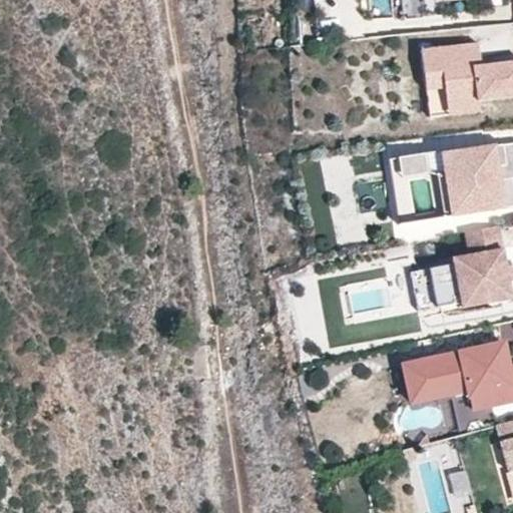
[(401,0),(402,17),(422,16),(420,0),(401,0)]
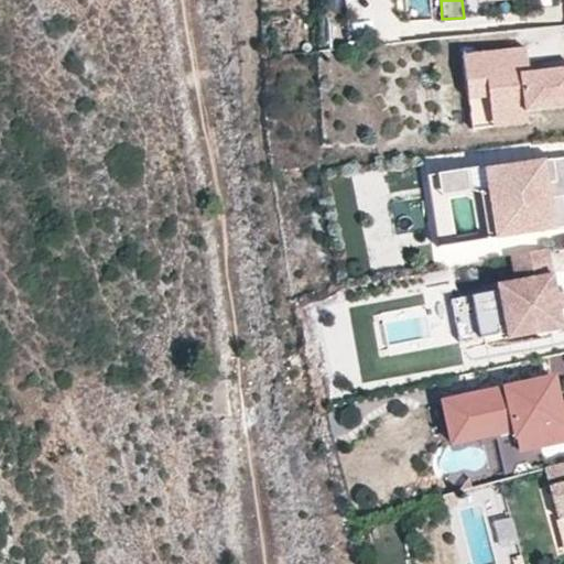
[(465,0),(467,20),(490,17),(488,0),(465,0)]
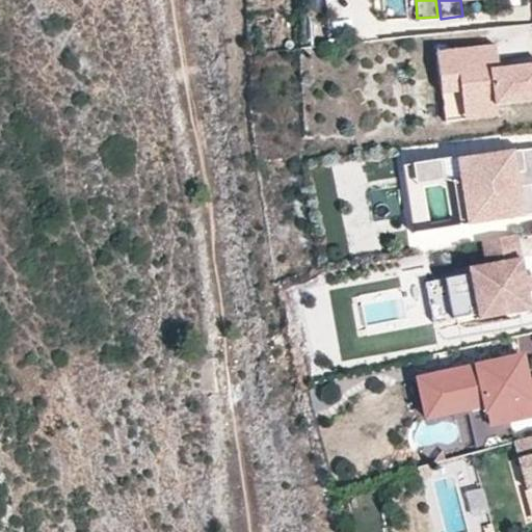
[(496,45),(436,53),(440,78),(458,75),(463,109),(531,100),(531,63),(499,69),(496,45)]
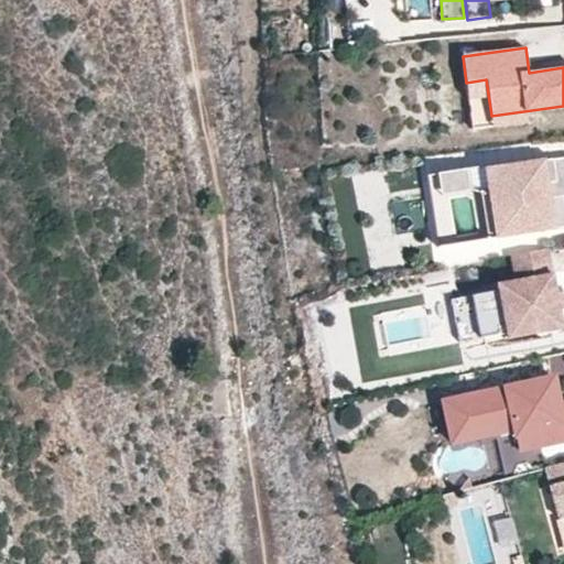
[(486,79),(466,83),(470,119),(491,116),(486,79)]
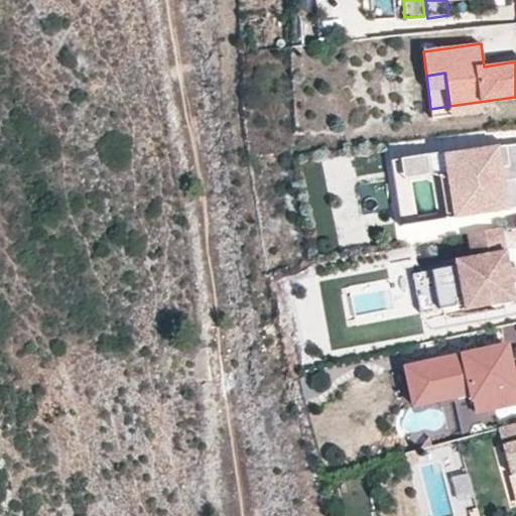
[(481,103),(449,106),(450,116),(482,112),(481,103)]
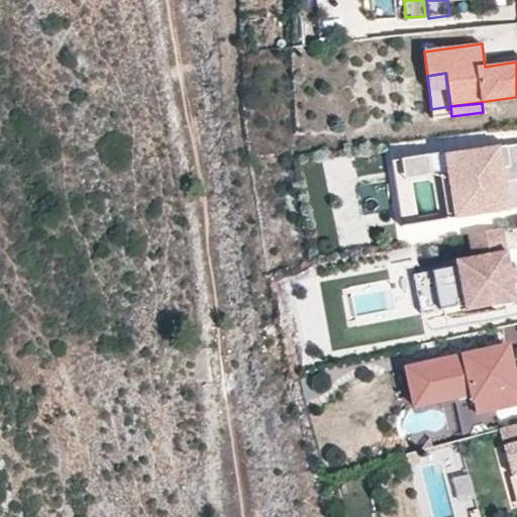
[(516,180),(516,144),(446,154),(454,217),(508,210),(505,194),(498,194),(497,184),(504,182),(516,180)]
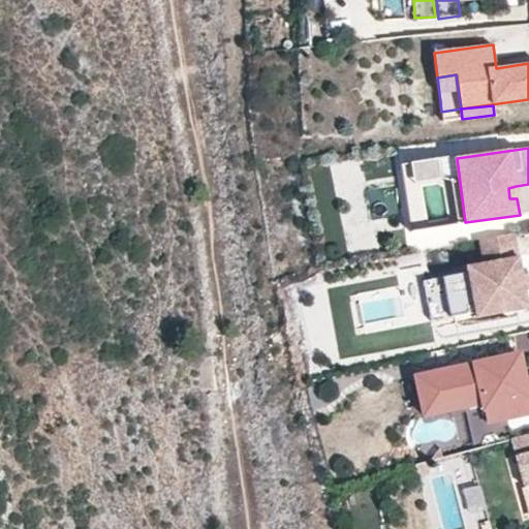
[(449,180),(456,155),(411,161),(413,181),(441,178),(449,180)]
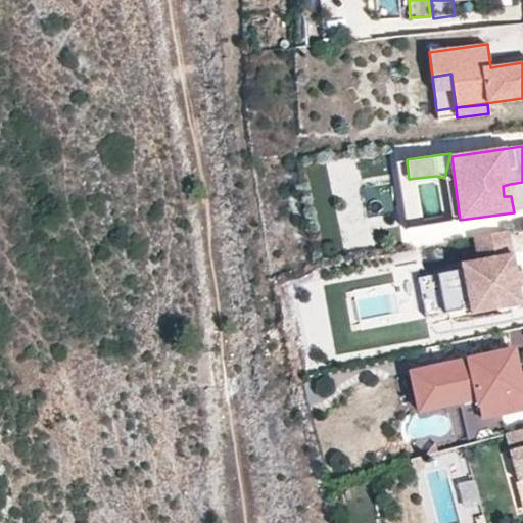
[(452,156),(450,153),(444,178),(450,222),(460,220),(452,156)]
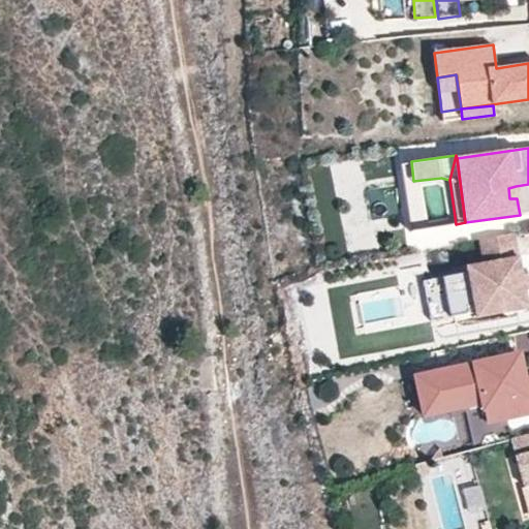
[(517,198),(516,186),(508,188),(509,198),(517,198)]
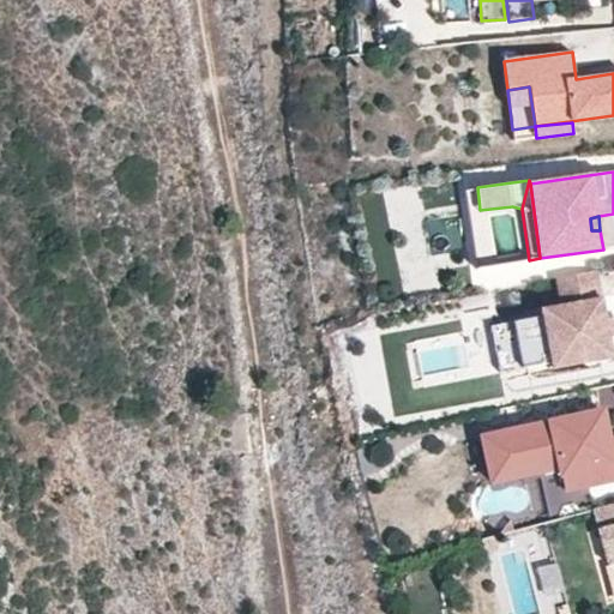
[(434,289),(426,244),(397,248),(404,294),(434,289)]
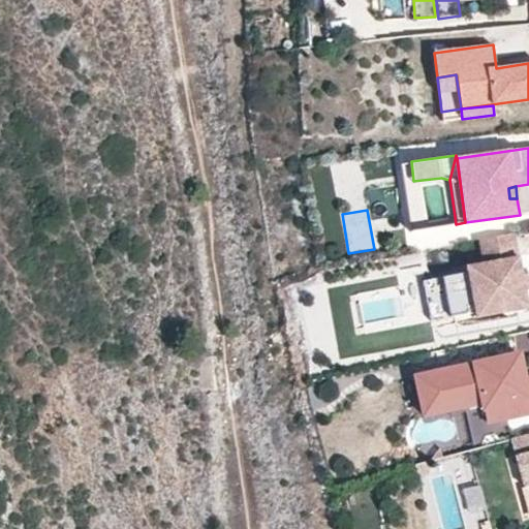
[(410,230),(415,250),(456,240),(450,220),(410,230)]
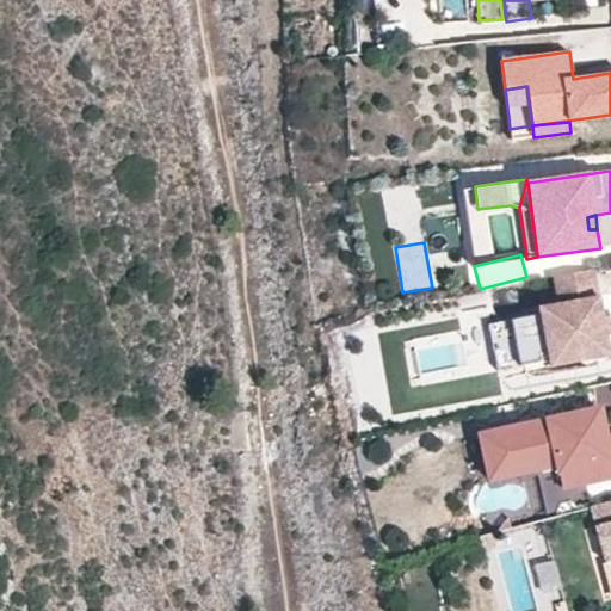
[(593,270),(554,277),(559,304),(538,308),(539,314),(488,323),(497,370),(549,360),(550,366),(609,356),(593,270)]
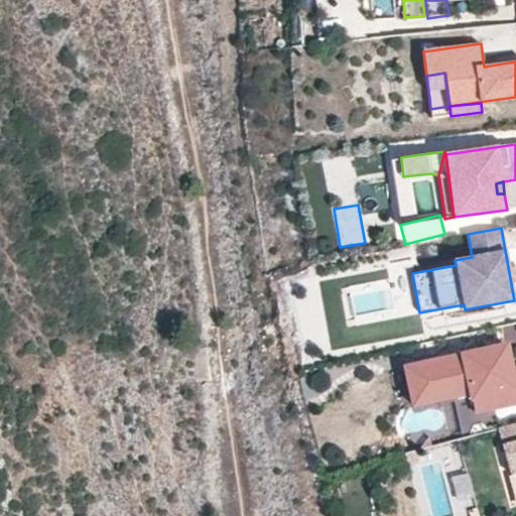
[(515,323),(501,324),(502,344),(515,343),(515,323)]
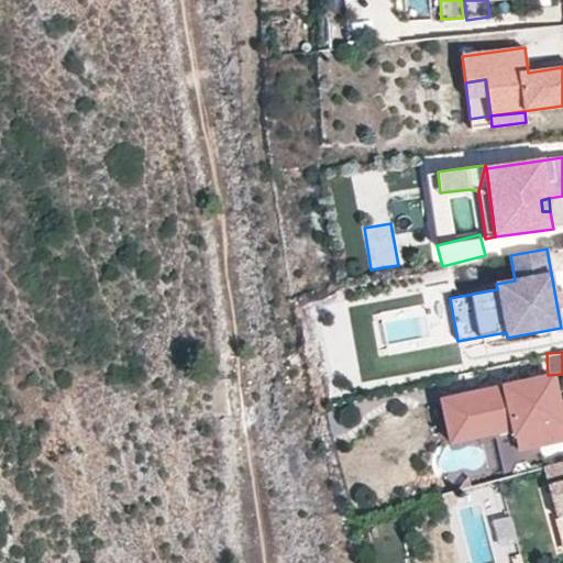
[(562,438),(562,403),(559,404),(552,376),(461,397),(471,438),(514,428),(515,434),(536,430),(539,444),(562,438)]
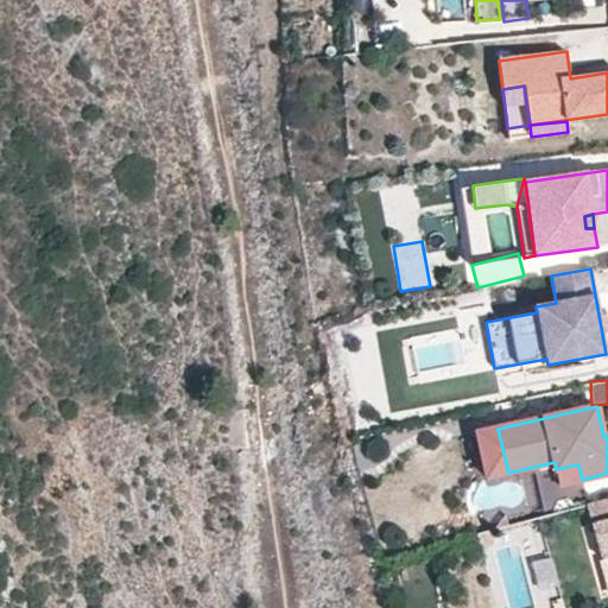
[(508,473),(498,429),(477,432),(487,477),(508,473)]
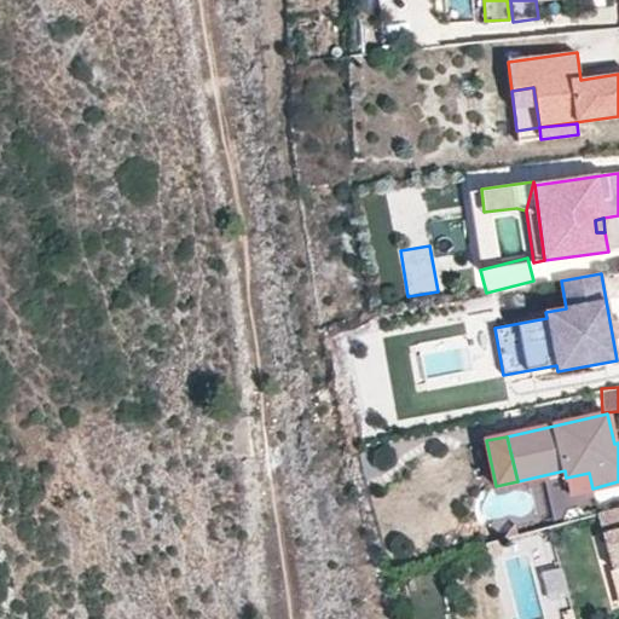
[(593,489),(589,473),(566,478),(570,493),(593,489)]
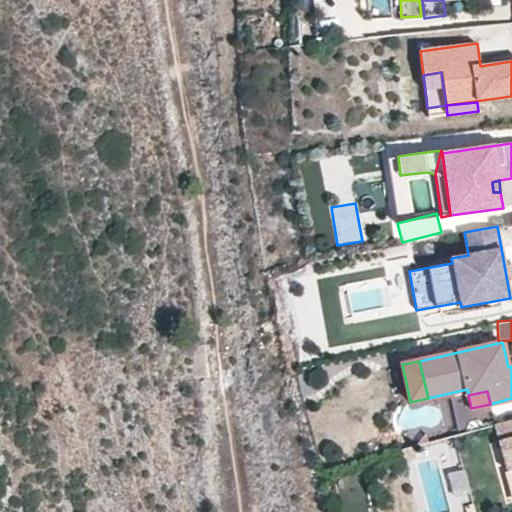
[(511,420),(495,425),(507,472),(511,470),(511,420)]
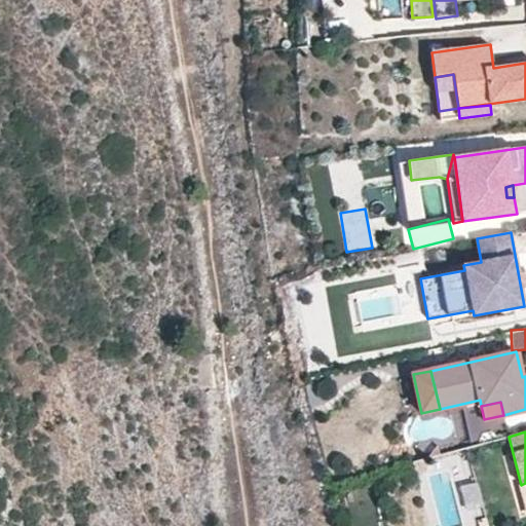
[(461,505),(478,508),(481,485),(464,483),(461,505)]
